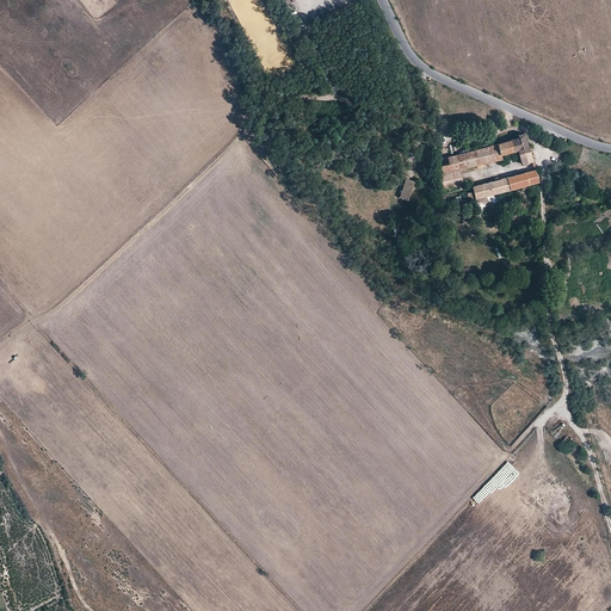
[(534,162),(525,135),(519,136),(519,139),(512,141),(514,153),(518,152),(523,166),(534,162)]
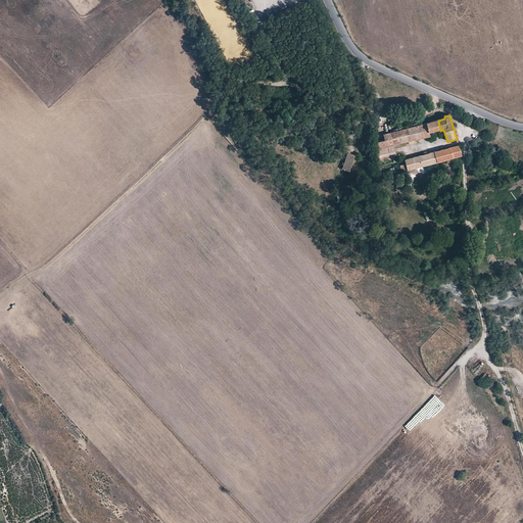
[(429,134),(440,131),(438,121),(378,136),(378,148),(394,145),(430,138),(429,134)]
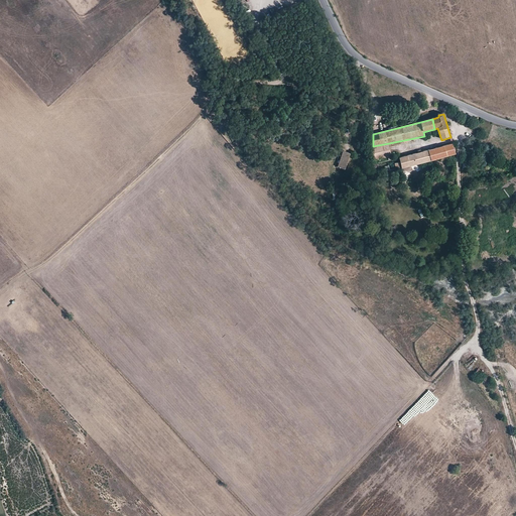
[(389,143),(373,146),(371,147),(373,160),(392,156),(389,143)]
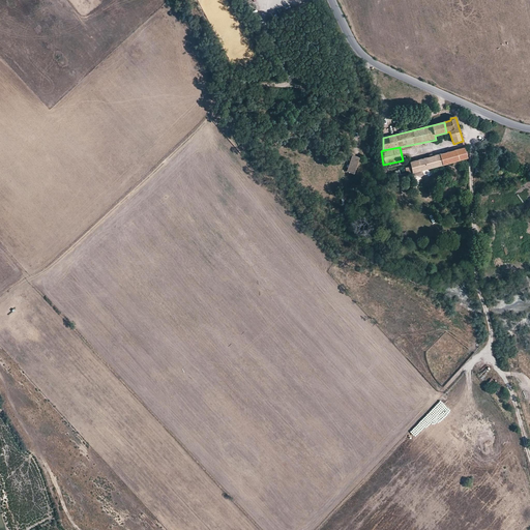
[(466,152),(465,149),(419,160),(411,164),(411,168),(405,169),(407,175),(413,174),(468,159),(466,152)]
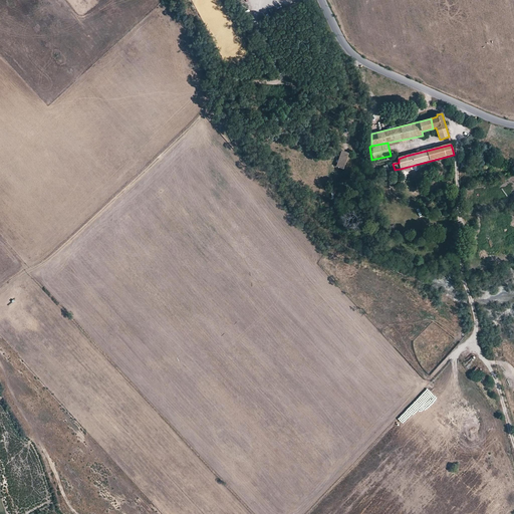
[(342,151),(336,168),(344,170),(349,153),(342,151)]
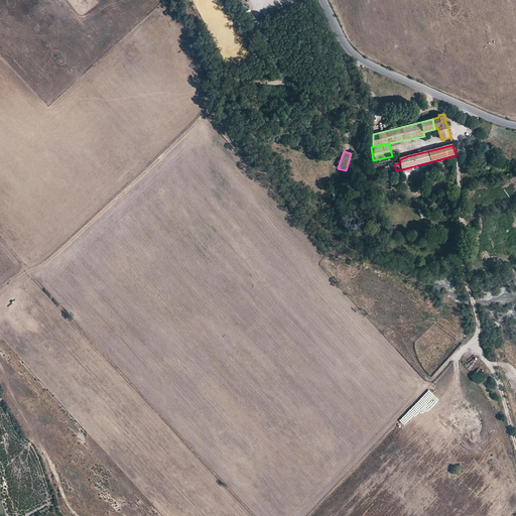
All buildings are outlined.
